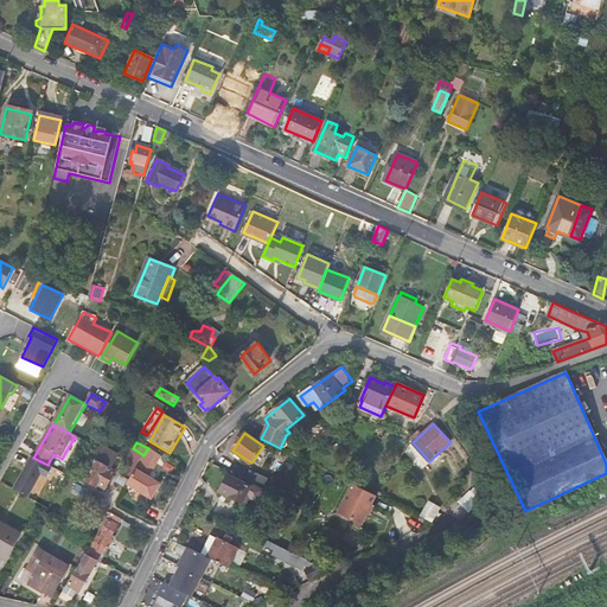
[(100,445),(93,459),(96,461),(85,480),(95,486),(96,484),(104,489),(114,472),(110,470),(117,455),(100,445)]
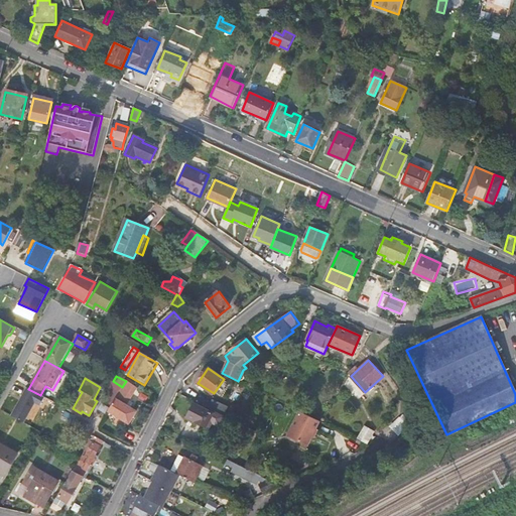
[(335,388),(340,390),(343,384),(344,381),(339,379),(335,388)]
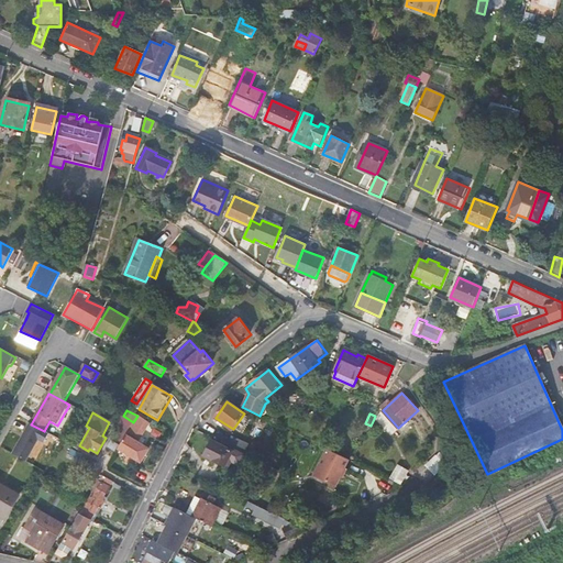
[(116,430),(125,437),(133,422),(123,416),(116,430)]
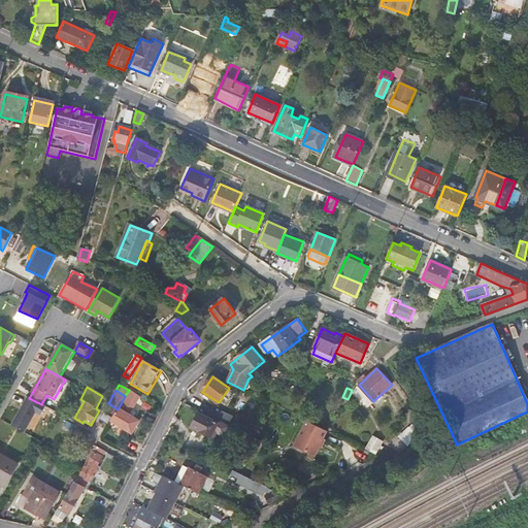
[(130,409),(138,396),(135,394),(129,390),(125,396),(118,409),(112,418),(134,429),(141,416),(130,409)]
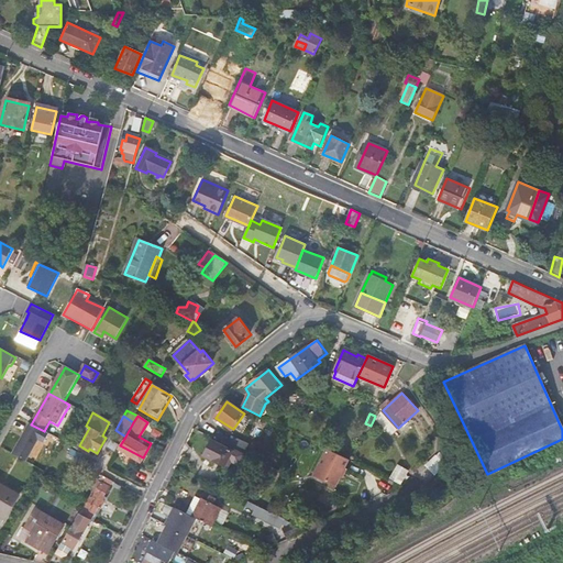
[(50,434),(44,431),(31,424),(30,423),(13,455),(26,463),(39,441),(44,443),(50,434)]
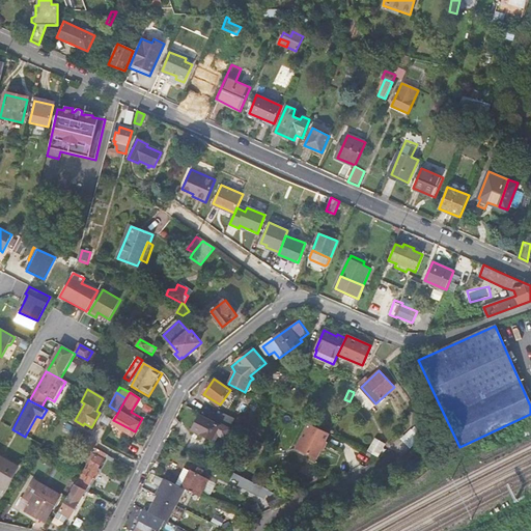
[(218,412),(214,420),(221,423),(230,428),(233,420),(218,412)]
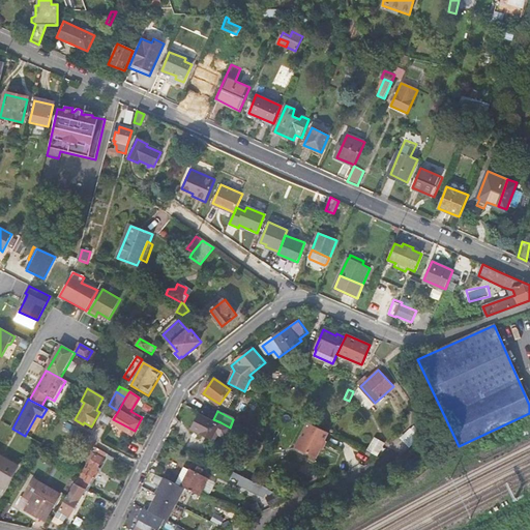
[(225,439),(231,428),(230,428),(221,422),(218,424),(199,415),(193,430),(212,439),(214,434),(225,439)]
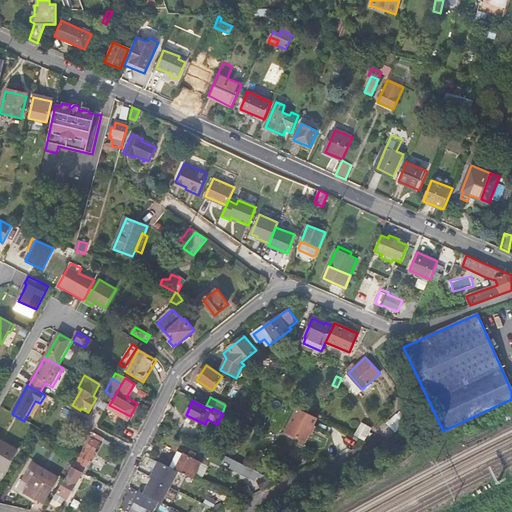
[(286,433),(305,442),(317,418),(298,408),(286,433)]
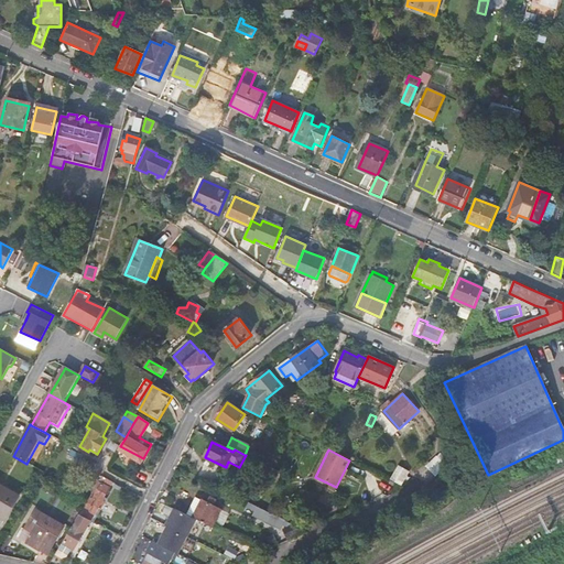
[(436,455),(426,466),(436,475),(446,463),(436,455)]
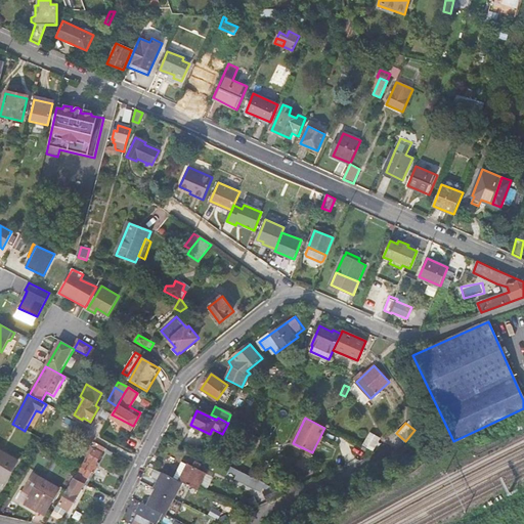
[(252,451),(258,438),(238,428),(233,439),(242,443),(241,445),(252,451)]
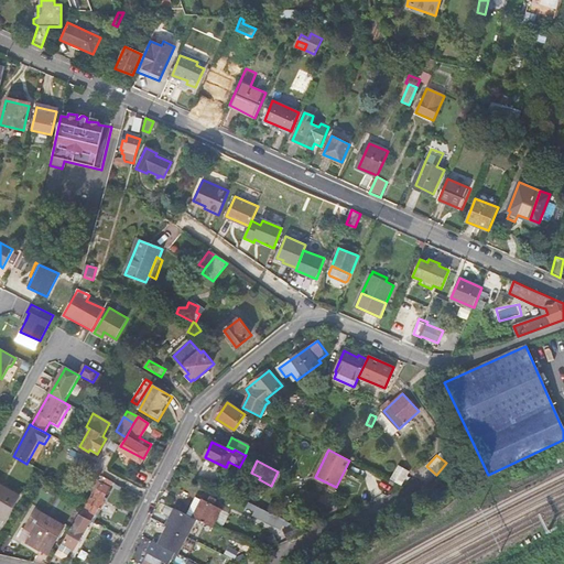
[(109,486),(111,483),(101,477),(100,480),(109,486)]
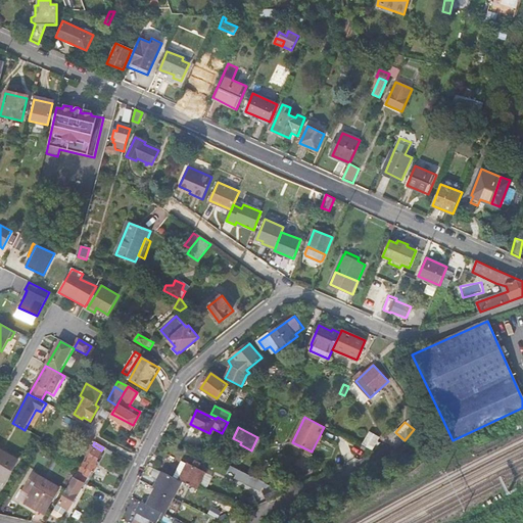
[(101,454),(92,447),(77,472),(74,478),(75,478),(84,483),(90,472),(92,473),(97,466),(95,465),(101,454)]
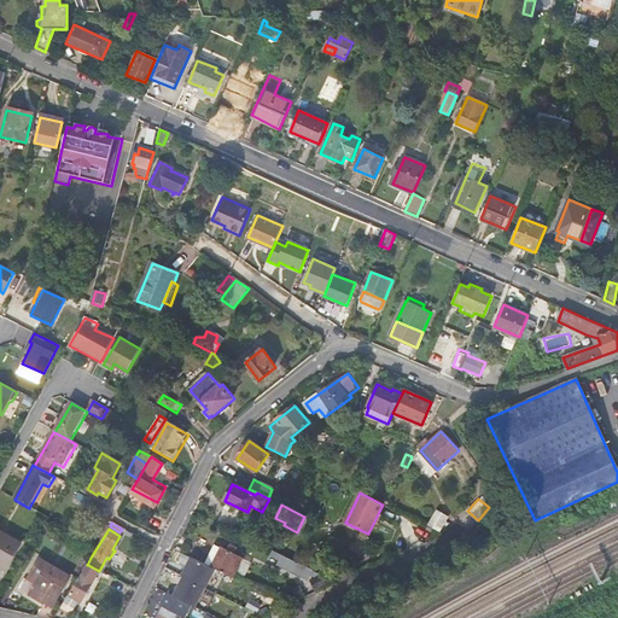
[(0,565),(7,552),(16,555),(22,546),(0,532),(0,565)]
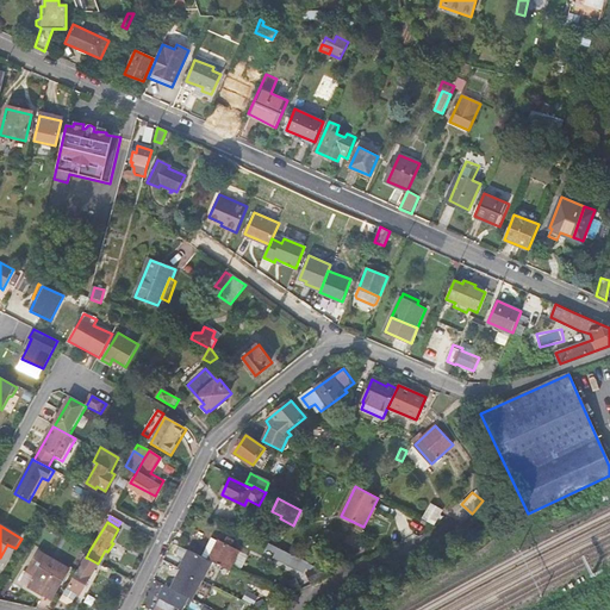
[(223,545),(218,541),(212,551),(209,560),(229,571),(238,552),(230,547),(234,541),(226,537),(223,545)]
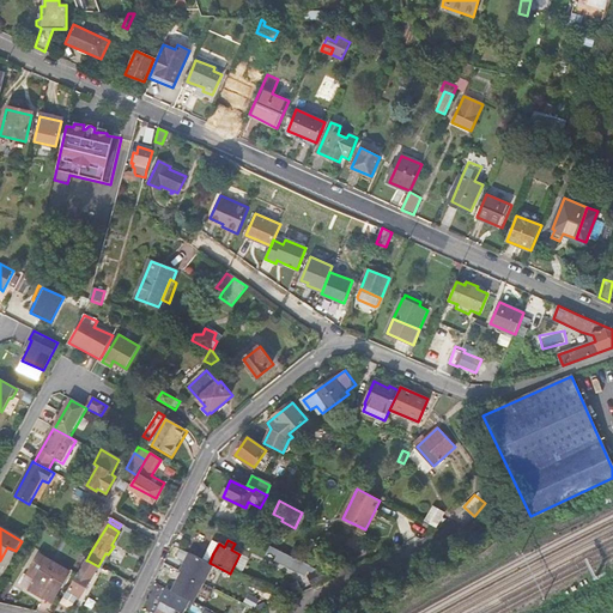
[(213,553),(219,544),(212,541),(202,559),(210,563),(213,553)]
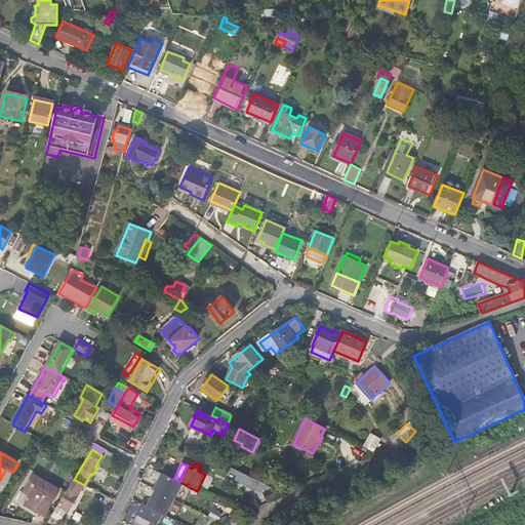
[(0,480),(6,484),(13,472),(6,469),(0,480)]
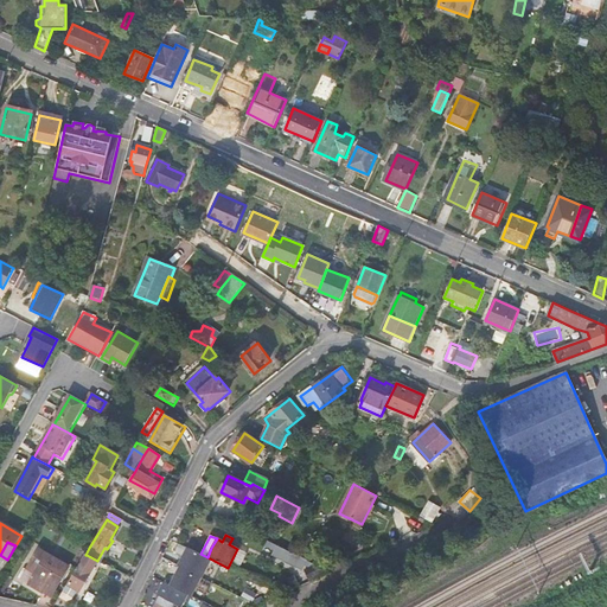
[(272,555),(279,558),(283,549),(275,545),(272,555)]
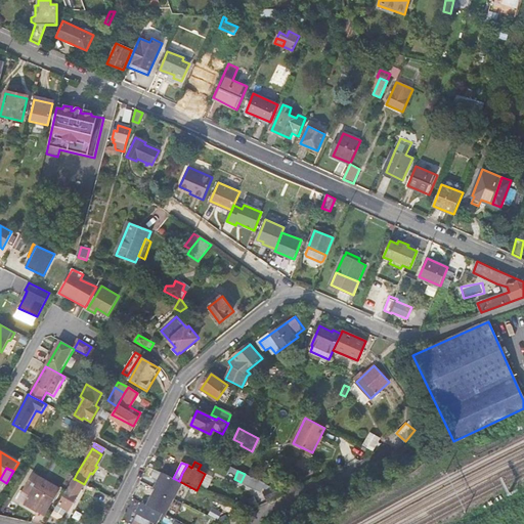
[(247,477),(247,476),(245,474),(241,482),(253,488),(256,482),(247,477)]
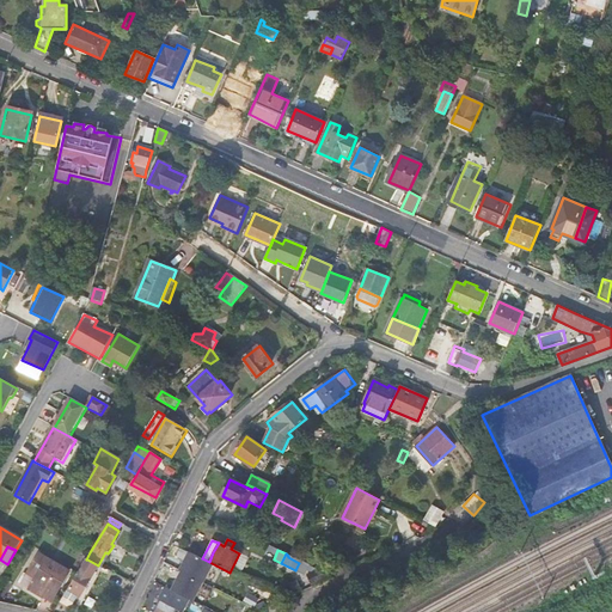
[(31,591),(43,598),(48,589),(56,594),(69,571),(41,555),(29,574),(36,577),(35,581),(36,581),(31,591)]
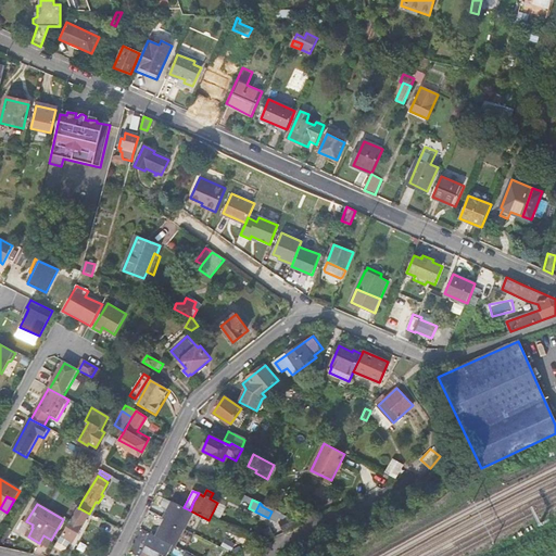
[(64,535),(62,535),(55,546),(63,550),(65,550),(66,548),(72,540),(73,541),(89,514),(79,508),(64,535)]
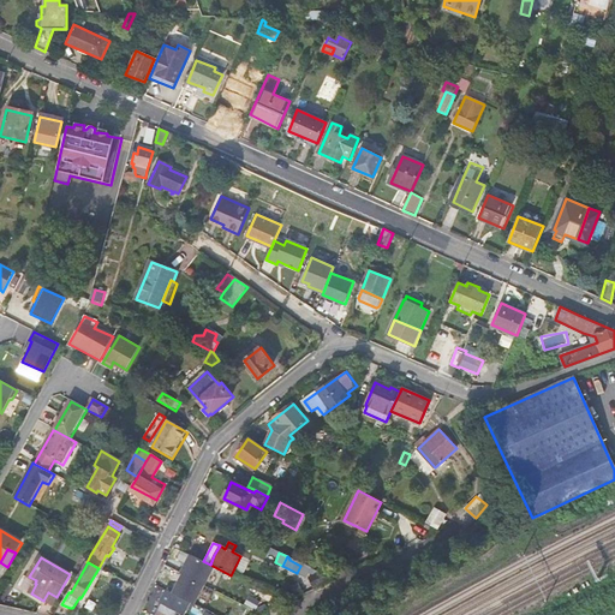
[(23,589),(31,593),(36,584),(35,584),(36,580),(29,577),(23,589)]
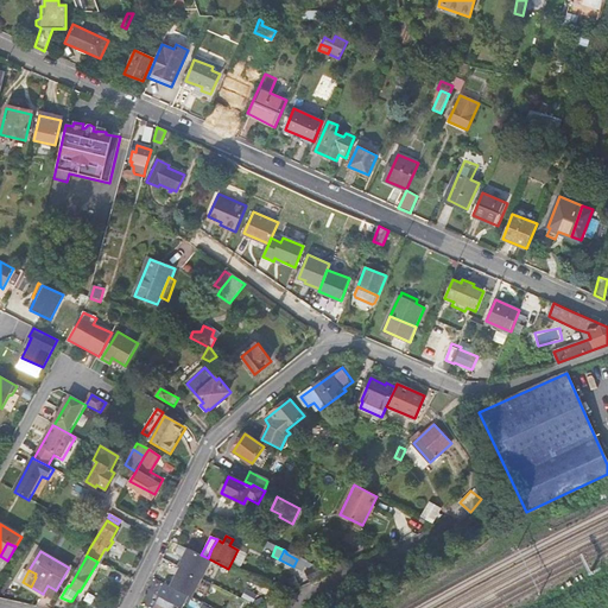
[(188,602),(190,597),(164,584),(158,595),(182,607),(185,601),(188,602)]
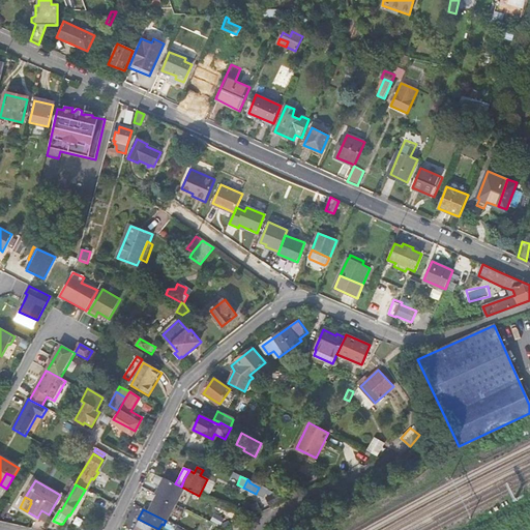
[(45,522),(49,514),(41,510),(37,518),(45,522)]
